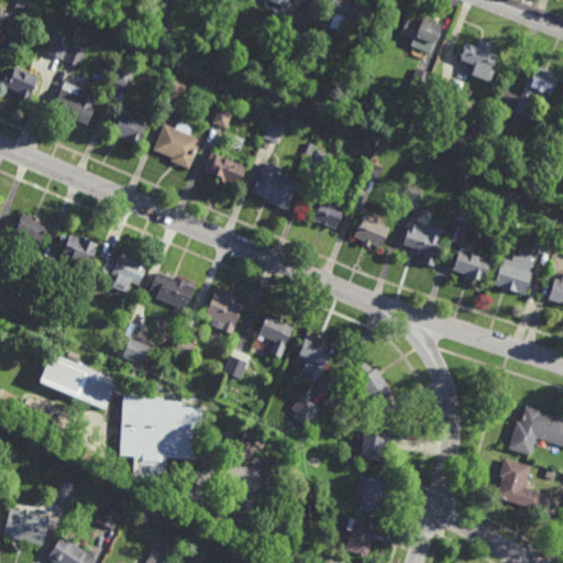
[(357,0),(351,19),(333,12),(332,15),(324,12),(329,0),(357,0)]
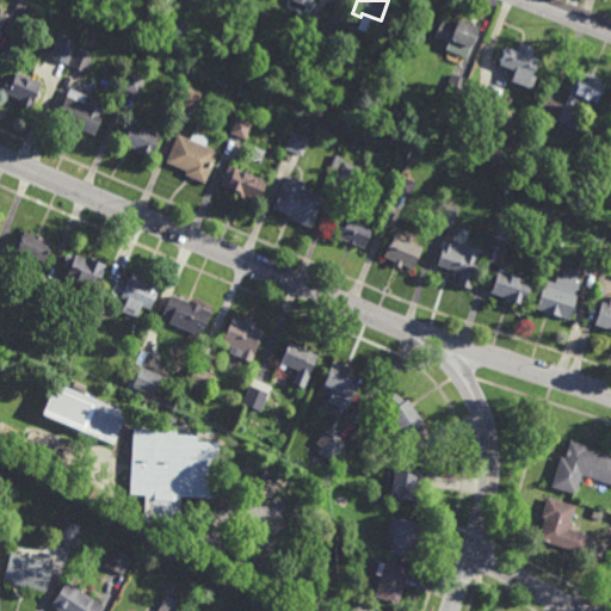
[(315,38),(303,34),(312,13),(323,18),(315,38)]
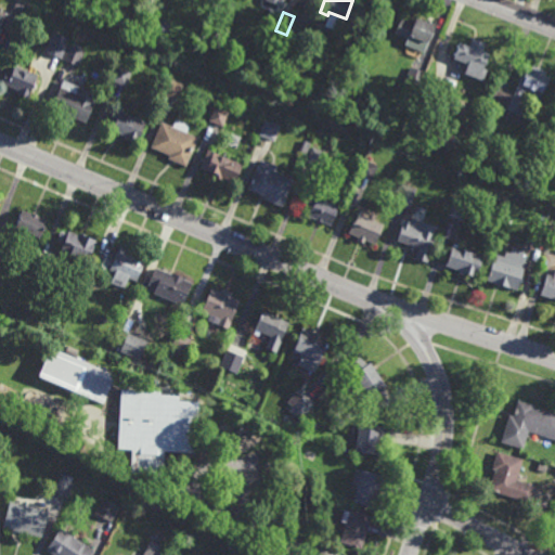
[(15,35),(2,29),(9,13),(22,18),(15,35)]
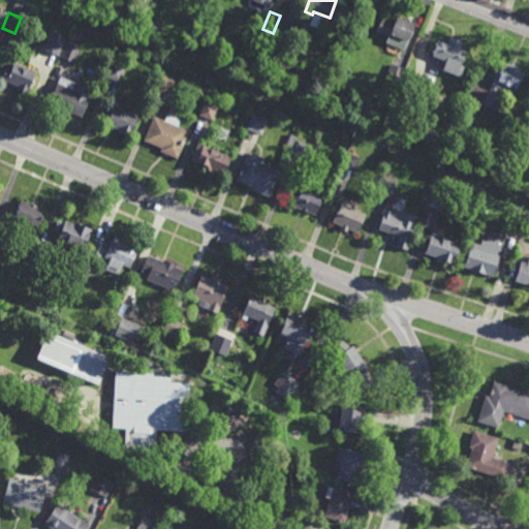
[(395,21),(397,16),(414,23),(404,50),(385,42),(387,36),(376,32),(382,16),(395,21)]
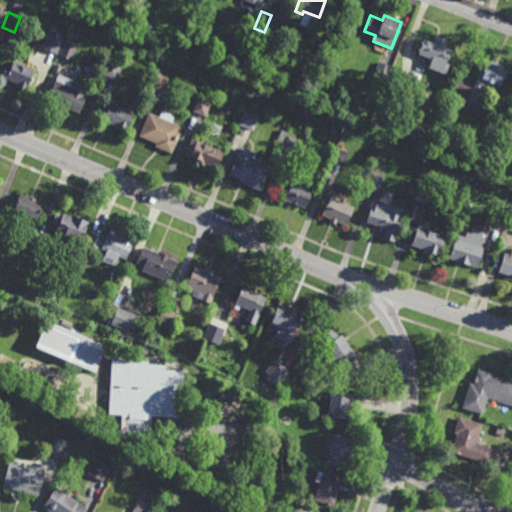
[(278,40),(266,35),(274,16),(286,21),(278,40)]
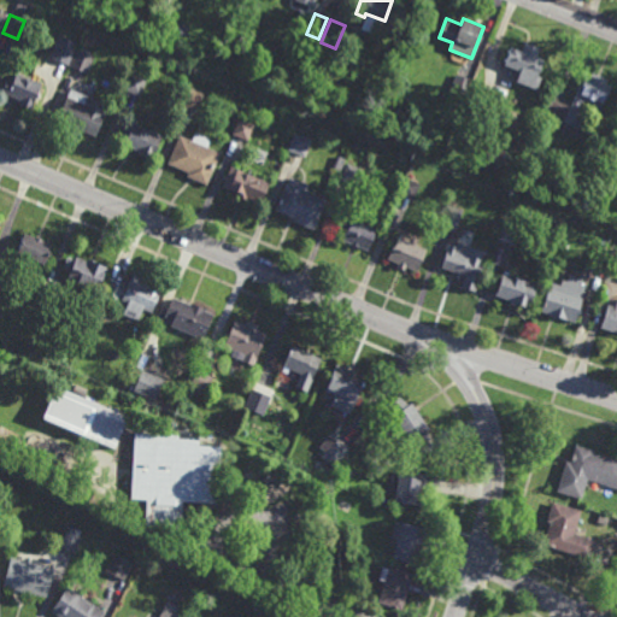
[(70,65),(51,58),(59,36),(78,43),(70,65)]
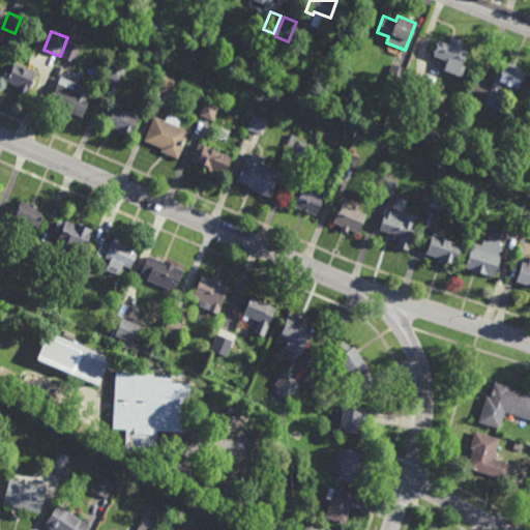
[(462,49),(468,52),(463,65),(466,66),(462,77),(443,69),(447,61),(433,56),(440,39),(448,43),(451,35),(465,40),(462,49)]
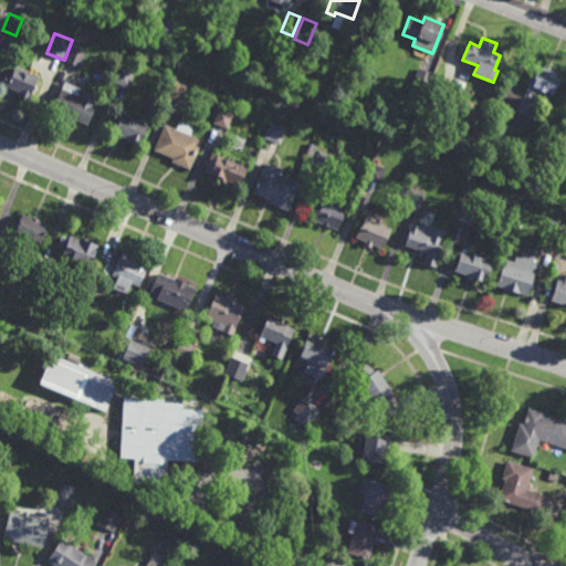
[(81,67),(65,61),(73,44),(87,51),(81,67)]
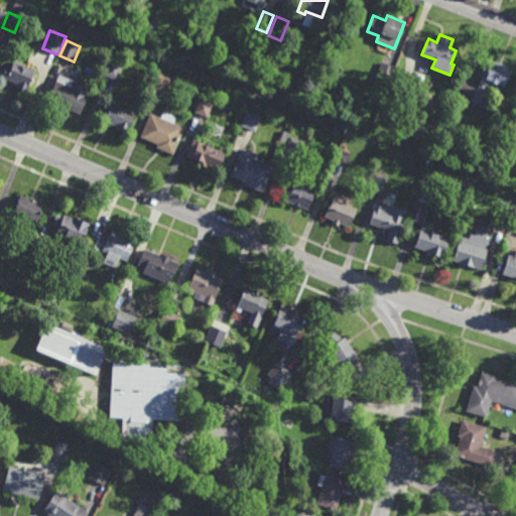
[(34,70),(32,77),(34,78),(31,86),(28,85),(26,91),(23,89),(22,92),(19,90),(19,88),(12,85),(14,82),(7,80),(6,81),(2,80),(3,77),(2,77),(6,67),(11,69),(14,61),(34,70)]
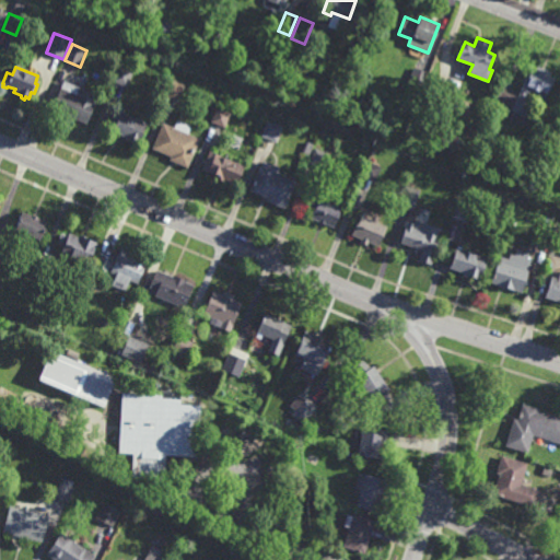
[(129,88),(113,81),(118,67),(135,73),(129,88)]
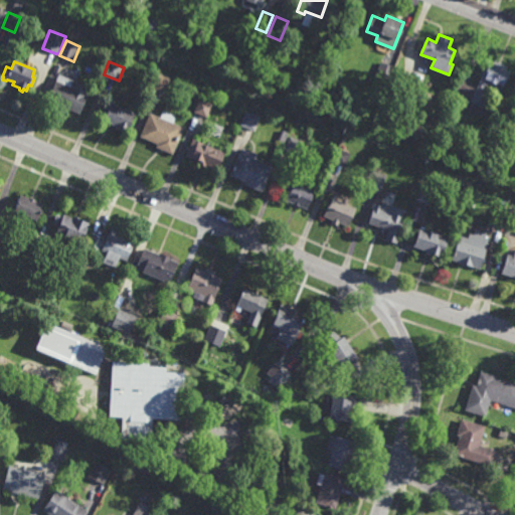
[(508,66),(506,69),(511,71),(505,88),(503,87),(501,93),(493,91),(495,87),(484,82),(488,72),(486,71),(490,62),(493,64),(494,61),(508,66)]
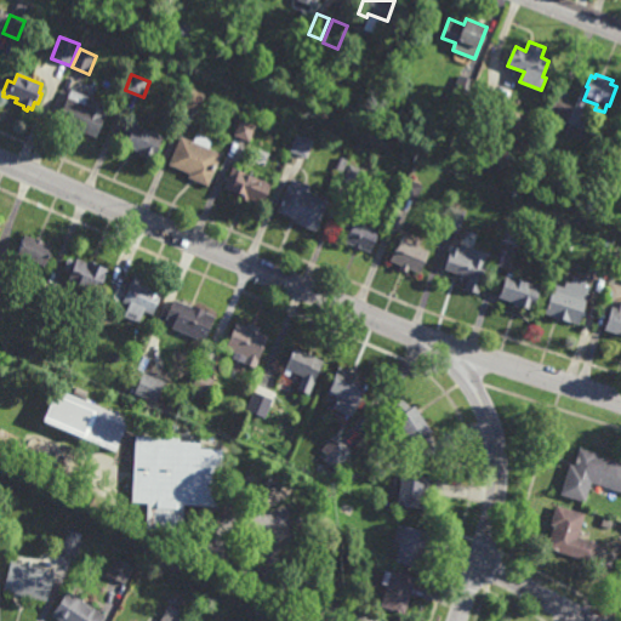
[(467,102),(451,97),(459,75),(474,80),(467,102)]
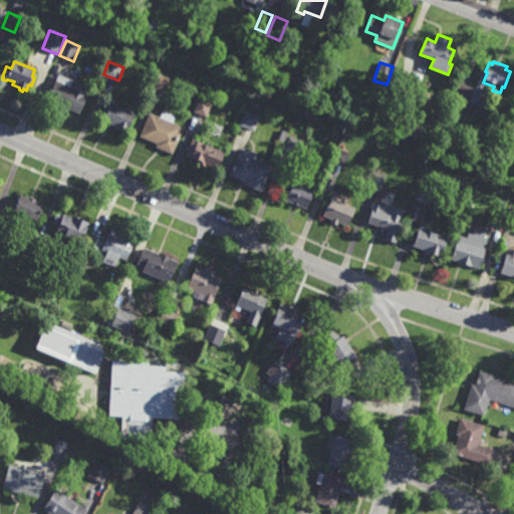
[(165,95),(151,89),(159,72),(172,78),(165,95)]
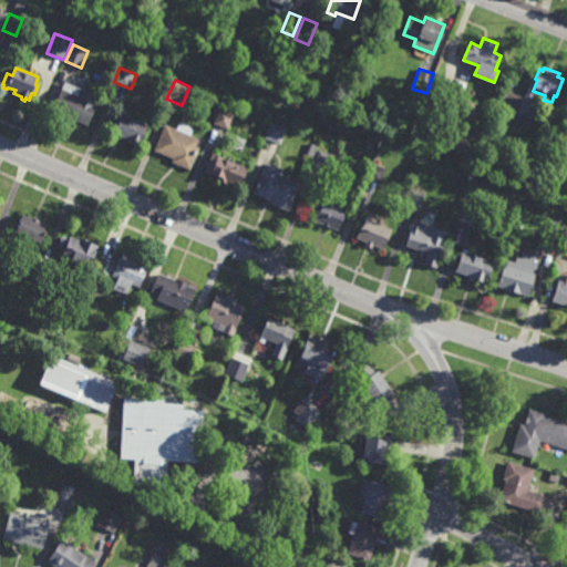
[(89,126),(74,120),(73,123),(63,119),(64,116),(53,112),(65,81),(101,96),(89,126)]
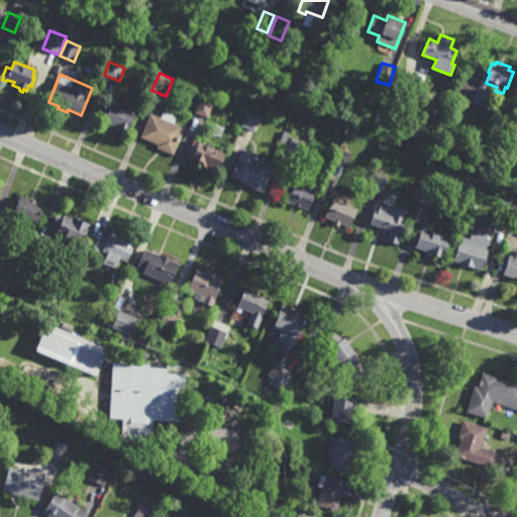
[(486,116),(473,111),(475,103),(473,103),(471,108),(454,102),(461,84),(494,95),(486,116)]
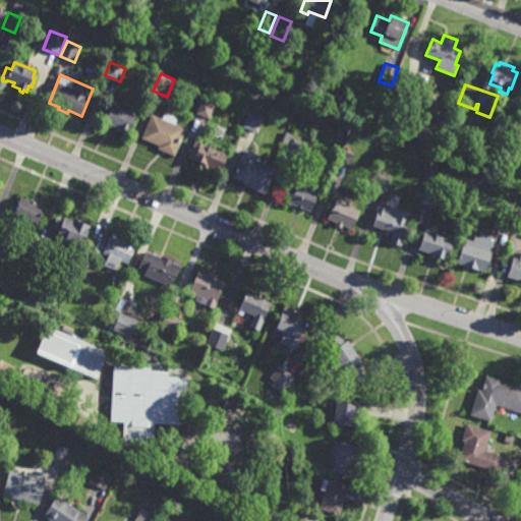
[(210,119),(197,113),(204,100),(216,106),(210,119)]
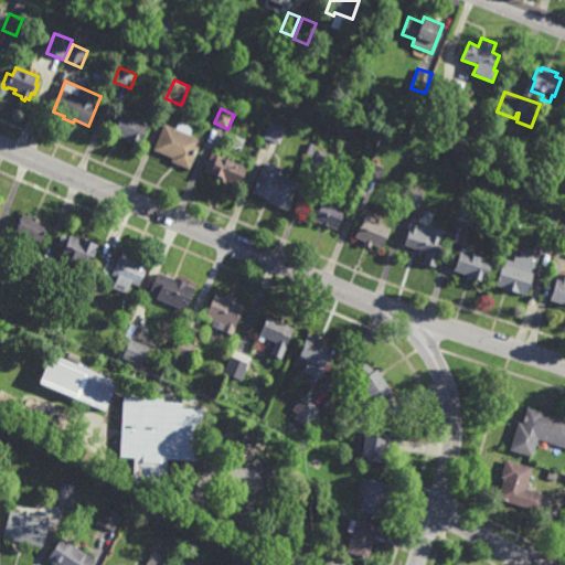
[(140,148),(127,142),(128,139),(115,132),(123,114),(150,126),(140,148)]
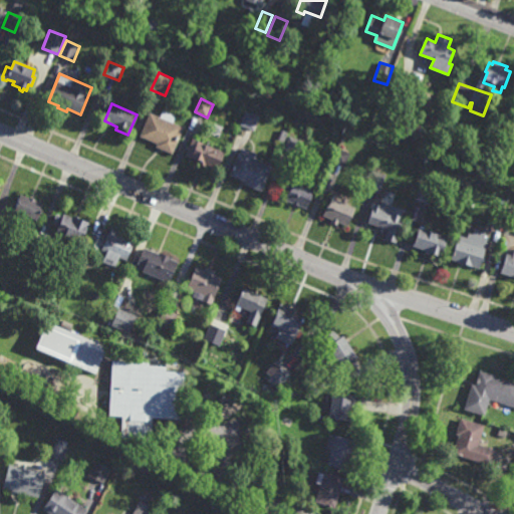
[(174,122),(185,127),(173,154),(157,147),(158,145),(140,137),(150,113),(161,117),(164,110),(177,116),(174,122)]
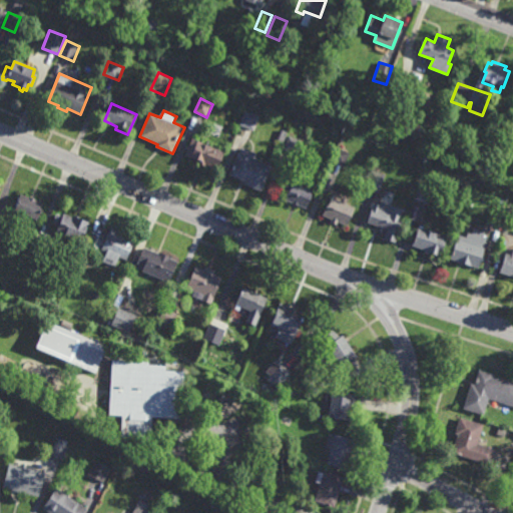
[(253,130),(239,125),(244,111),(259,116),(253,130)]
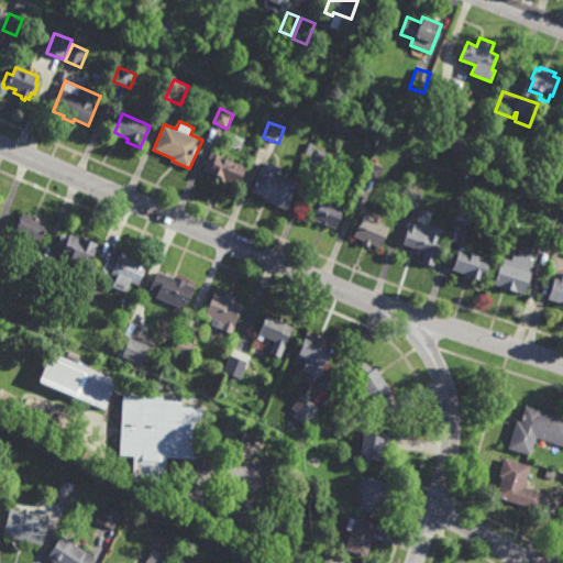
[(311,156),(304,153),(309,143),(316,145),(311,156)]
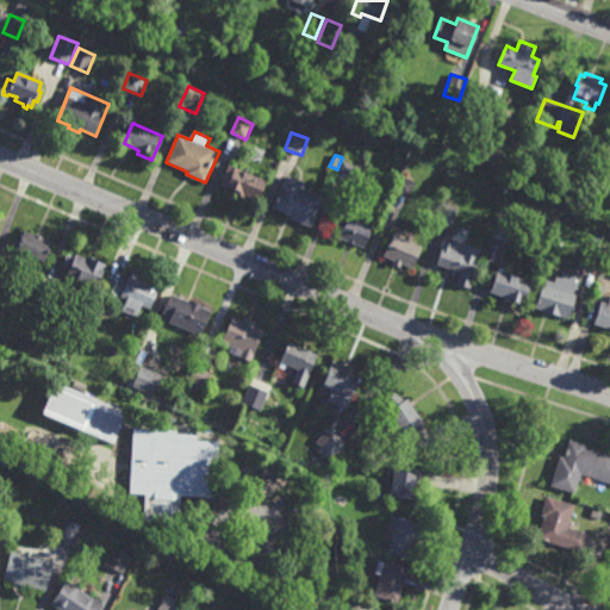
[(353,184),(337,178),(343,162),(359,168),(353,184)]
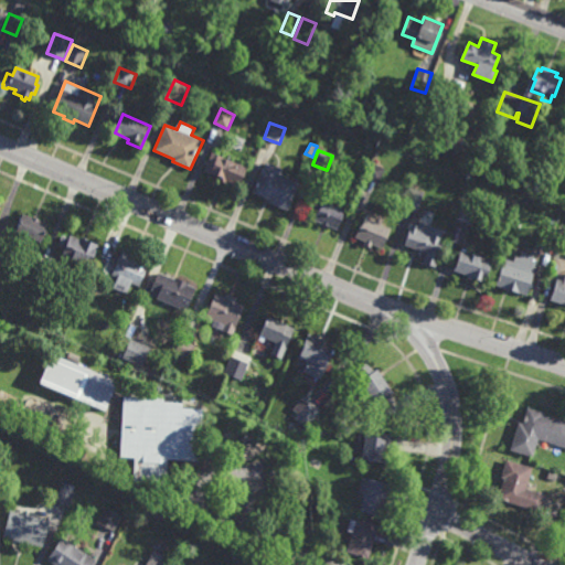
[(241,187),(228,181),(227,184),(220,181),(221,178),(205,171),(213,152),(249,168),(241,187)]
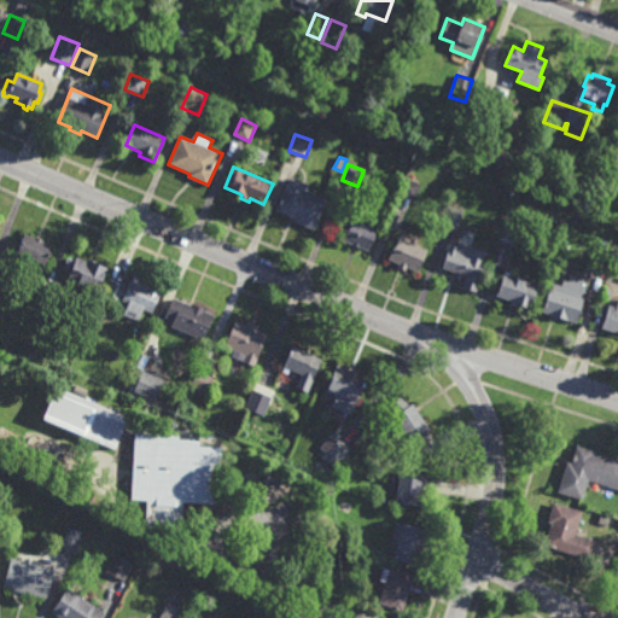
[(304,192),(326,200),(315,231),(295,223),(296,219),(278,211),(289,184),(291,185),(293,179),(307,184),(304,192)]
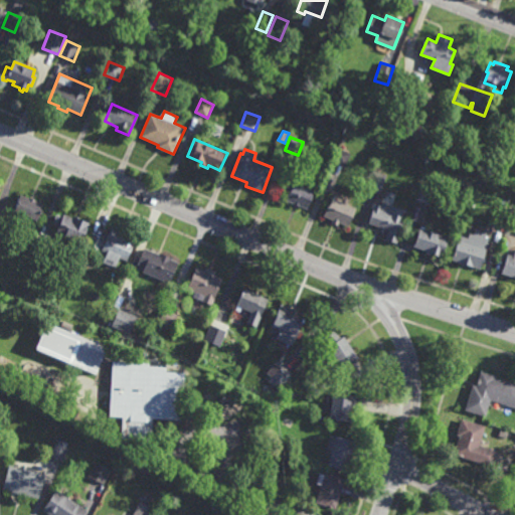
[(345,168),(332,162),(337,149),(350,154),(345,168)]
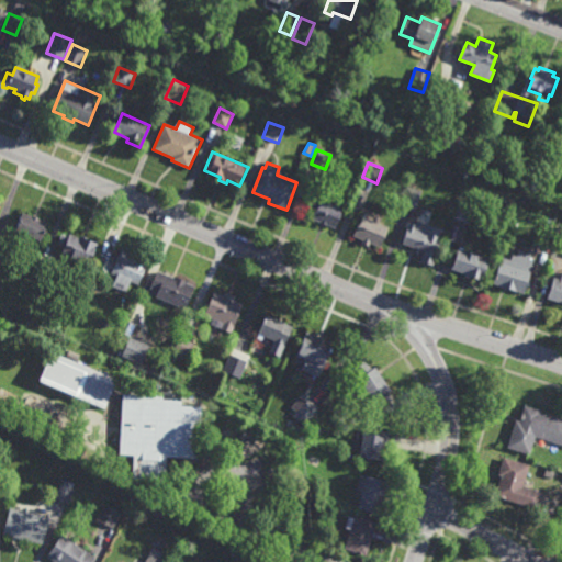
[(417,205),(403,200),(407,187),(422,192),(417,205)]
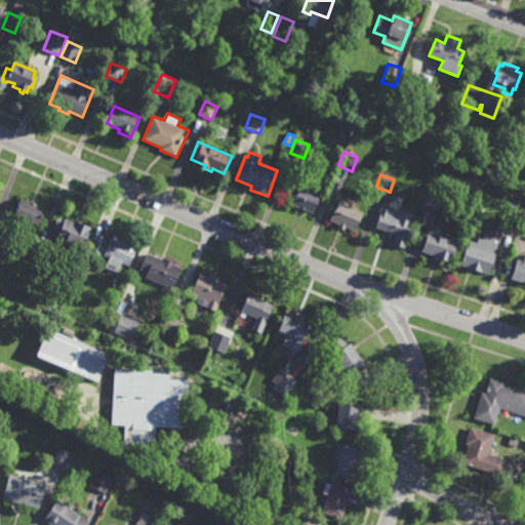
[(312,214),(290,205),(298,187),(320,196),(312,214)]
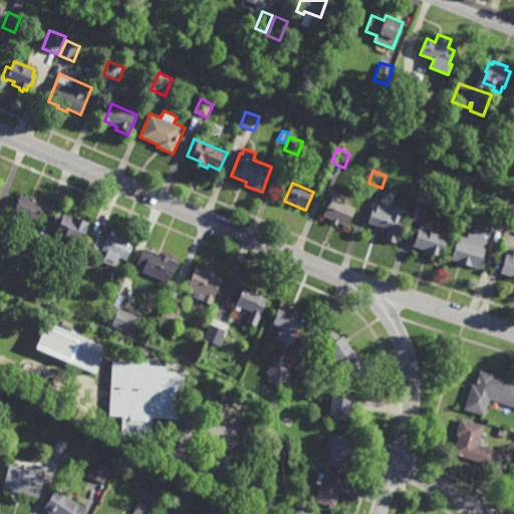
[(428,205),(414,201),(418,187),(432,191),(428,205)]
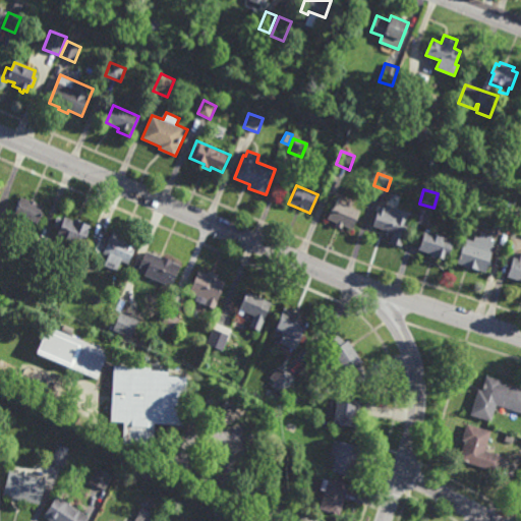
[(30,200),(31,199),(38,203),(38,204),(46,207),(39,224),(15,215),(21,197),(30,200)]
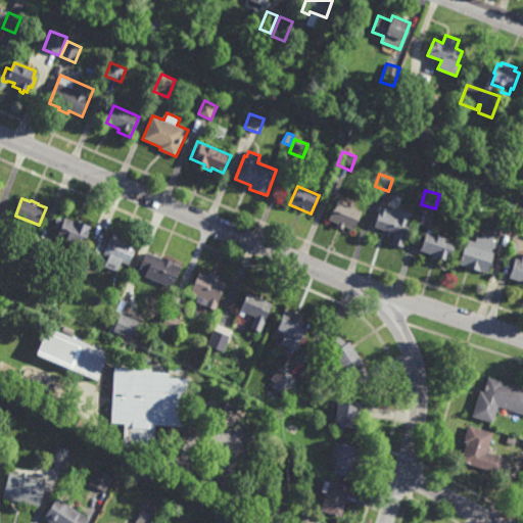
[(353,231),(328,221),(335,201),(361,212),(353,230),(353,231)]
